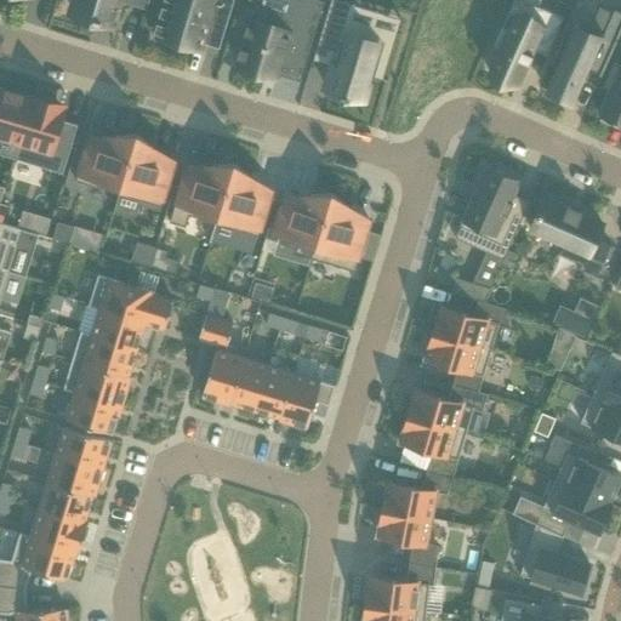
[(101,21),(112,24),(113,21),(114,21),(114,20),(113,20),(117,10),(118,11),(118,9),(117,9),(118,1),(146,10),(148,0),(75,0),(72,12),(93,20),(93,21),(101,22),(101,21)]
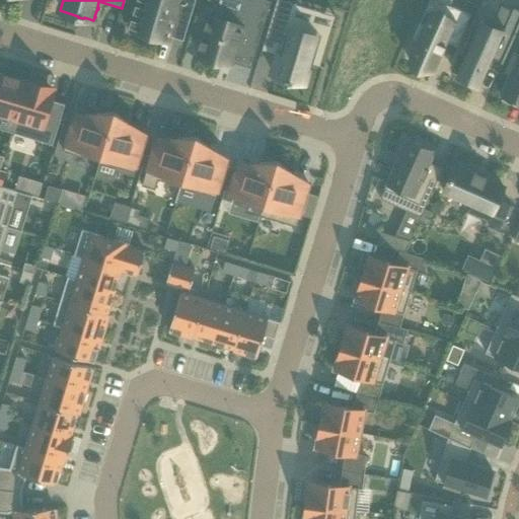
[(188,22),(195,0),(139,0),(140,0),(138,6),(135,5),(133,13),(135,14),(134,20),(131,19),(129,27),(131,28),(130,31),(167,43),(174,18),(188,22)]
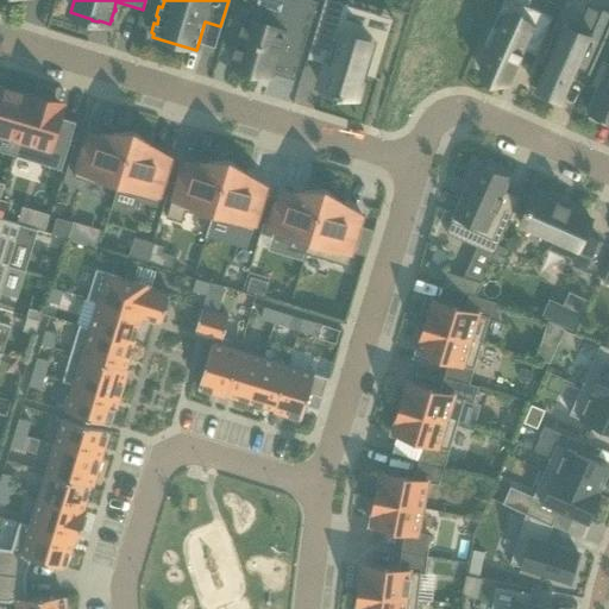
[(313,0),(293,0),(287,22),(253,12),(251,22),(245,19),(232,66),(259,74),(261,70),(294,80),(318,1),(313,0)]
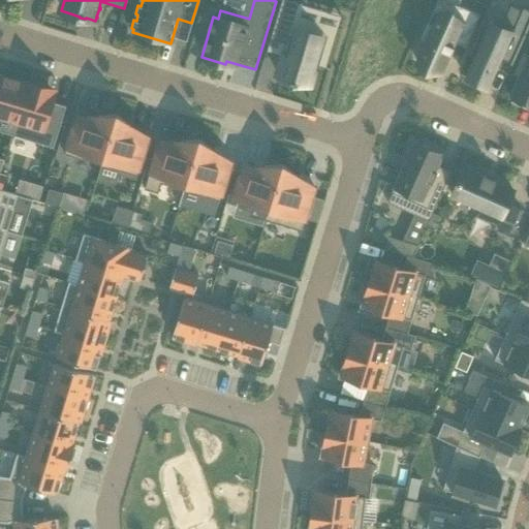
[(286,0),(281,0),(267,52),(284,57),(278,76),(289,80),(289,82),(296,84),(296,82),(307,85),(313,64),(325,68),(337,31),(315,25),(312,35),(294,29),(302,4),(286,0)]
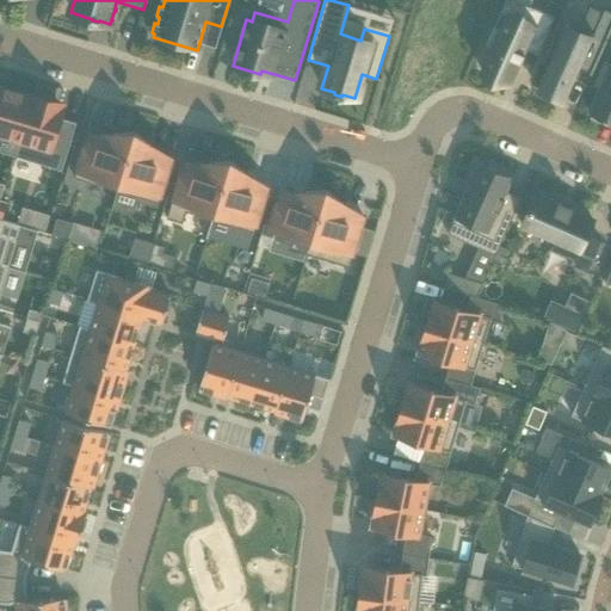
[(481,72),(508,84),(519,62),(520,62),(520,61),(519,61),(522,54),(524,55),(524,54),(523,53),(525,49),(537,55),(554,18),(529,7),(522,22),(506,14),(500,29),(494,26),(485,47),(491,49),(481,72)]
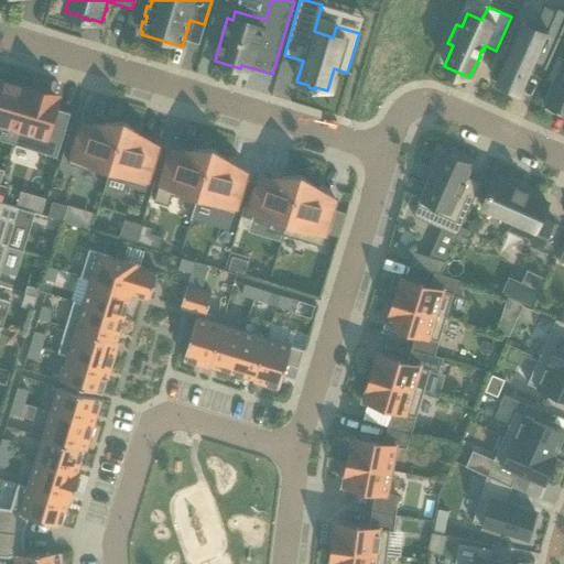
[(543,68),(545,69),(563,26),(563,11),(557,8),(546,32),(545,31),(544,32),(524,23),(524,22),(523,21),(514,40),(511,39),(511,38),(510,36),(499,60),(501,60),(501,58),(506,61),(496,84),(497,85),(498,83),(518,93),(518,94),(520,94),(533,63),(544,67),(543,68)]
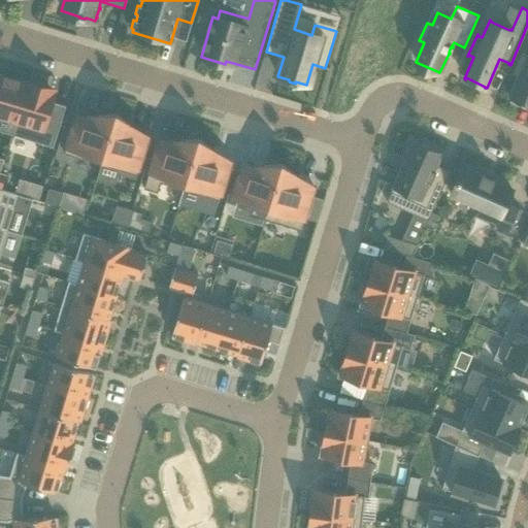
[(527,57),(521,54),(512,75),(518,78),(509,98),(512,99),(510,102),(525,108),(526,105),(527,106),(527,57)]
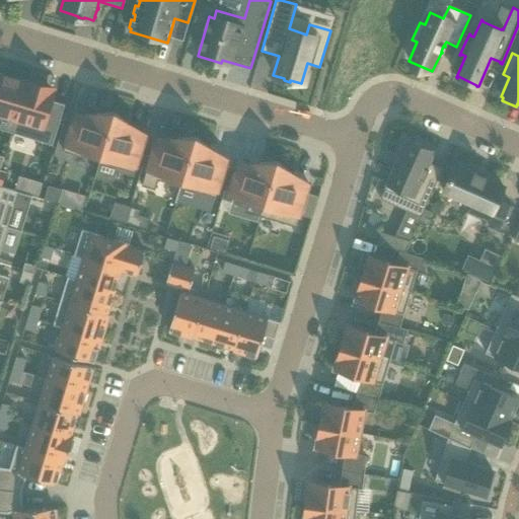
[(26,82),(25,81),(0,73),(0,129),(11,133),(26,82)]
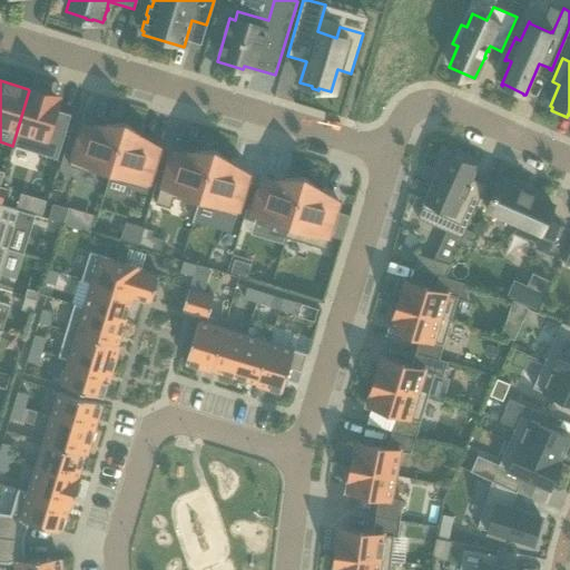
[(57,159),(70,115),(50,108),(53,96),(29,88),(28,89),(29,90),(12,146),(57,159)]
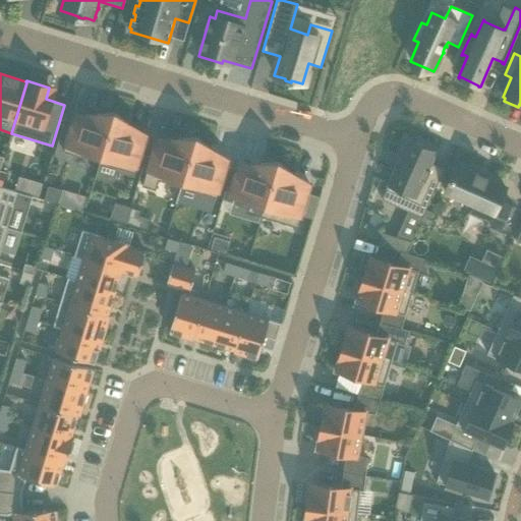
[(99,163),(114,113),(97,113),(95,119),(74,113),(73,119),(72,119),(63,152),(99,163)]
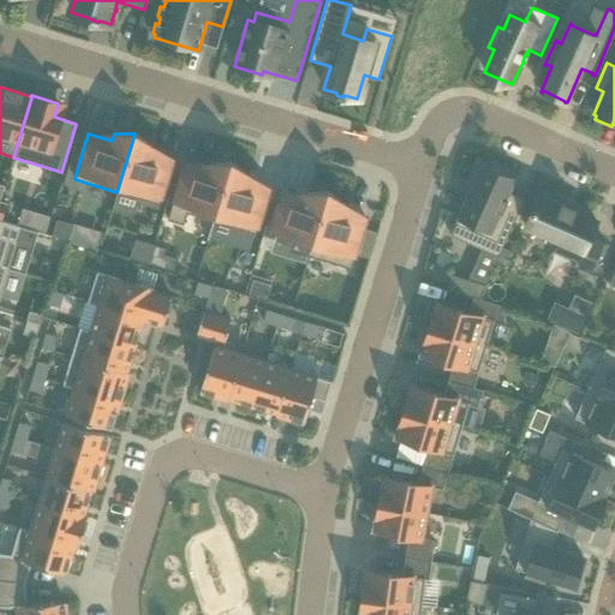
[(151,145),(135,133),(117,192),(160,206),(171,167),(173,160),(150,153),(151,145)]
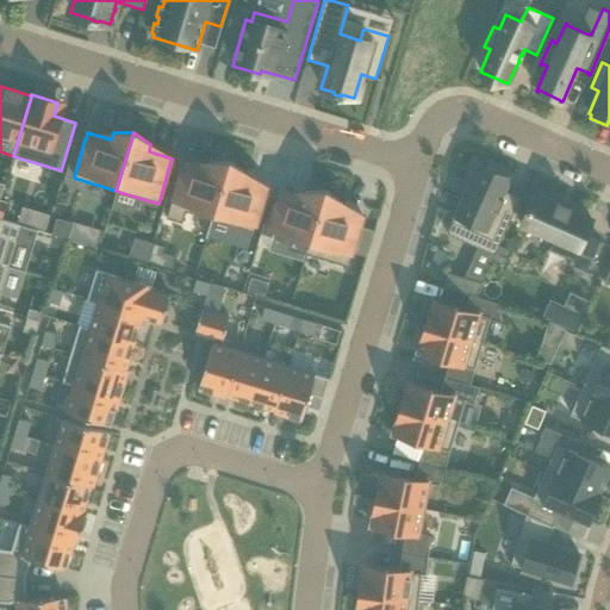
[(212,219),(230,161),(209,162),(206,169),(184,162),(181,169),(166,218),(182,223),(186,212),(212,219)]
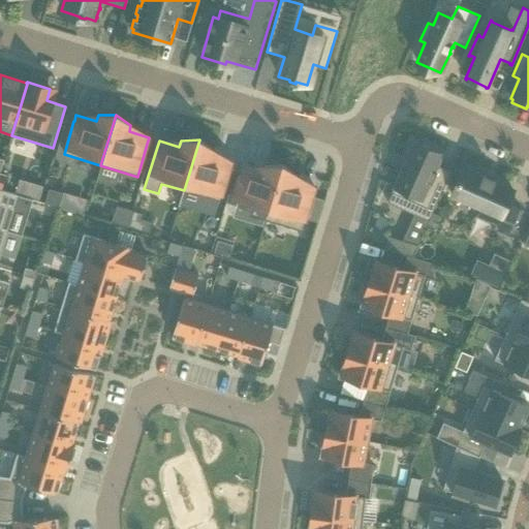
[(214,150),(199,139),(184,190),(220,201),(230,168),(231,162),(212,156),(214,150)]
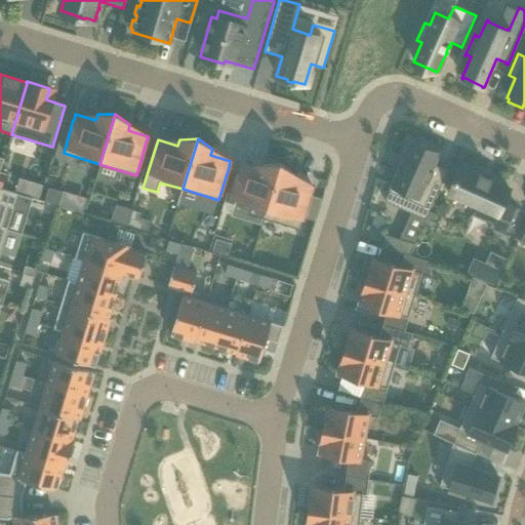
[(397,172),(382,204),(423,223),(446,173),(433,168),(438,157),(431,154),(433,151),(419,145),(417,148),(409,144),(402,161),(400,160),(395,171),(397,172)]
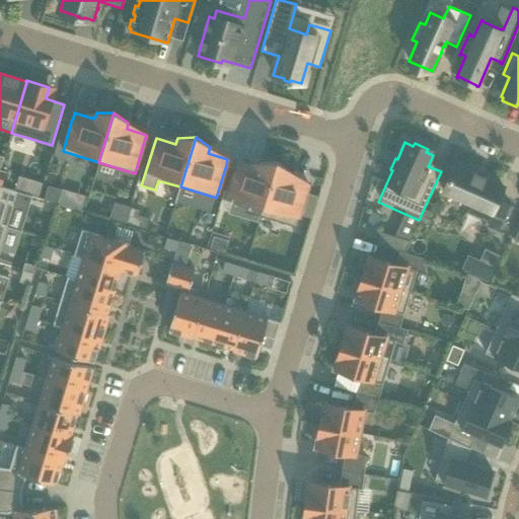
[(263,207),(277,161),(258,162),(257,168),(237,162),(235,168),(227,196),(262,207),(263,207)]
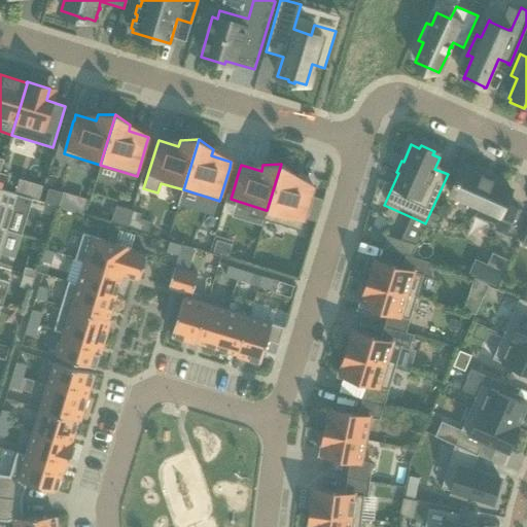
[(266,210),(264,219),(301,231),(305,218),(315,221),(322,199),(311,196),(312,194),(312,192),(314,186),(293,181),(295,175),(281,164),(267,210),(266,210)]
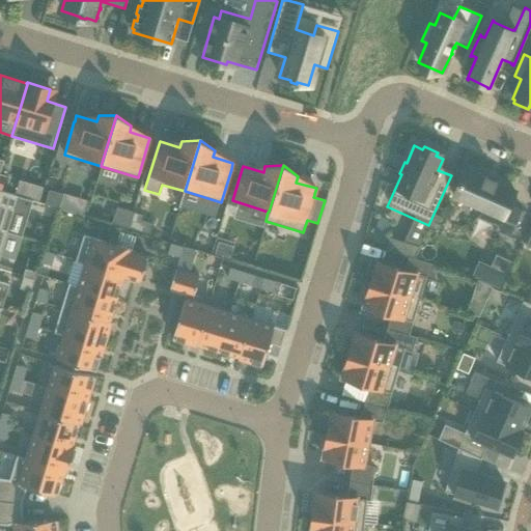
[(495,230),(511,238),(523,211),(507,204),(513,190),(497,183),(497,180),(485,175),(484,177),(467,169),(462,182),(460,182),(458,186),(459,186),(454,198),(481,211),(478,218),(496,226),(495,230)]
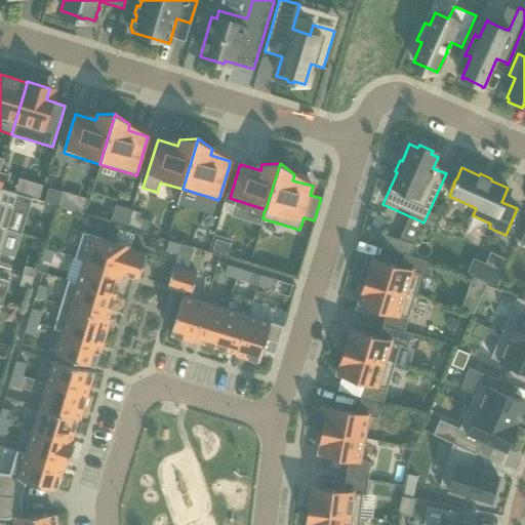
[(34,183),(30,196),(39,199),(43,186),(34,183)]
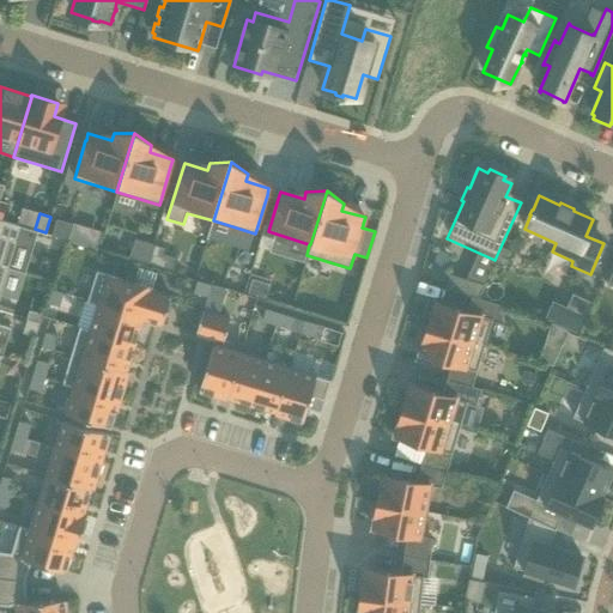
[(56,219),(52,236),(67,241),(72,224),(56,219)]
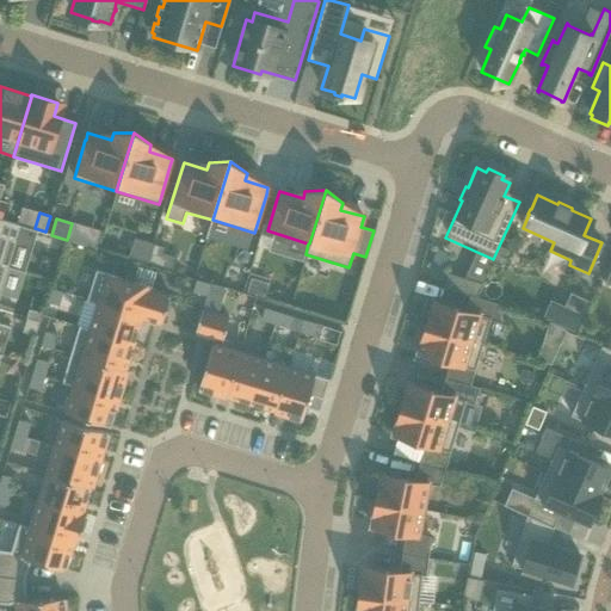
[(0,264),(8,267),(22,226),(1,220),(0,220),(0,264)]
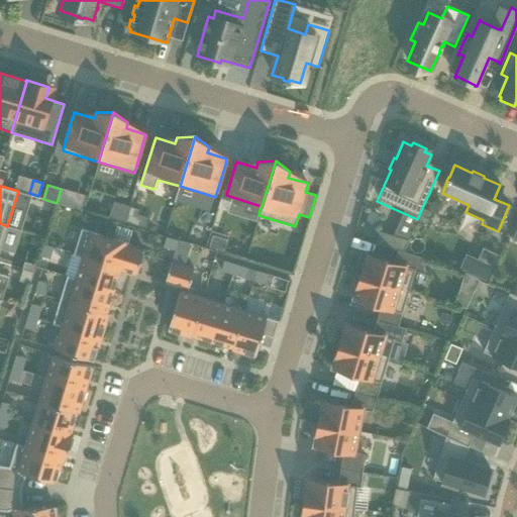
[(114,201),(109,217),(125,222),(130,206),(114,201)]
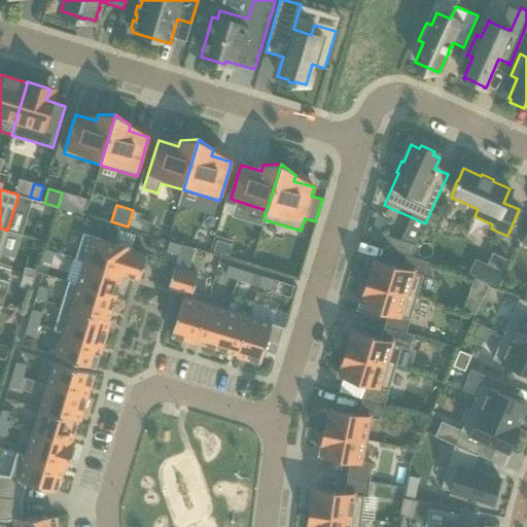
[(139,219),(136,230),(148,233),(151,223),(139,219)]
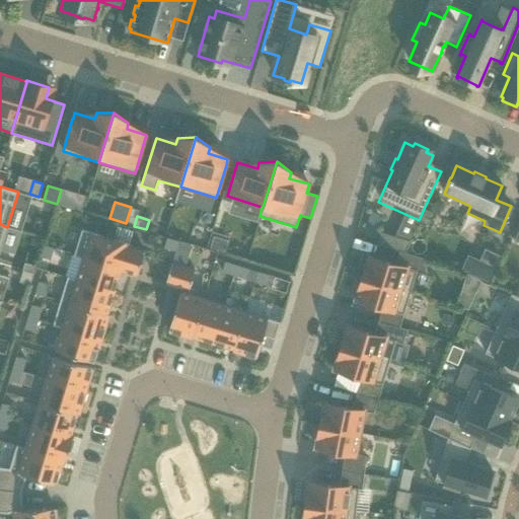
[(121,269),(121,270),(137,275),(144,251),(129,246),(130,244),(81,230),(74,255),(83,258),(83,257),(121,269)]
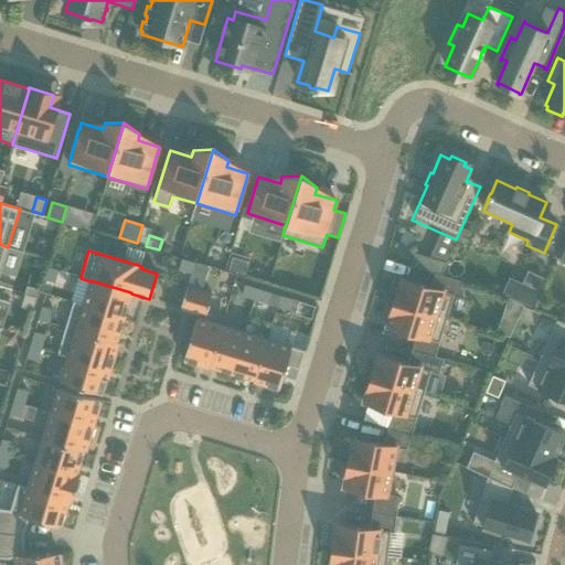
[(446,263),(415,253),(411,266),(435,274),(440,275),(446,263)]
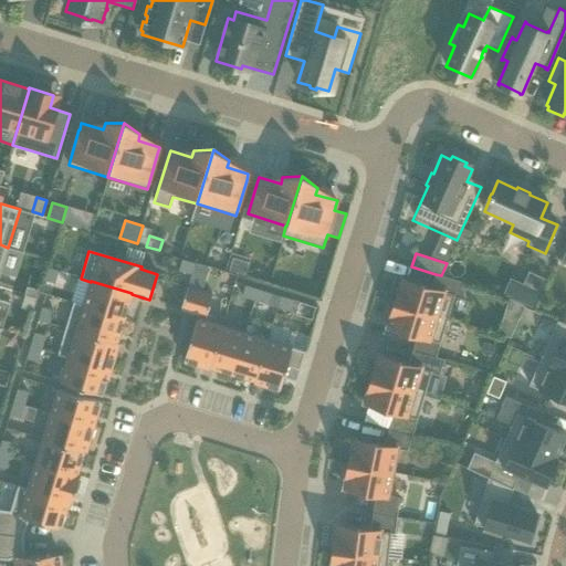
[(232,259),(229,271),(244,275),(248,263),(232,259)]
